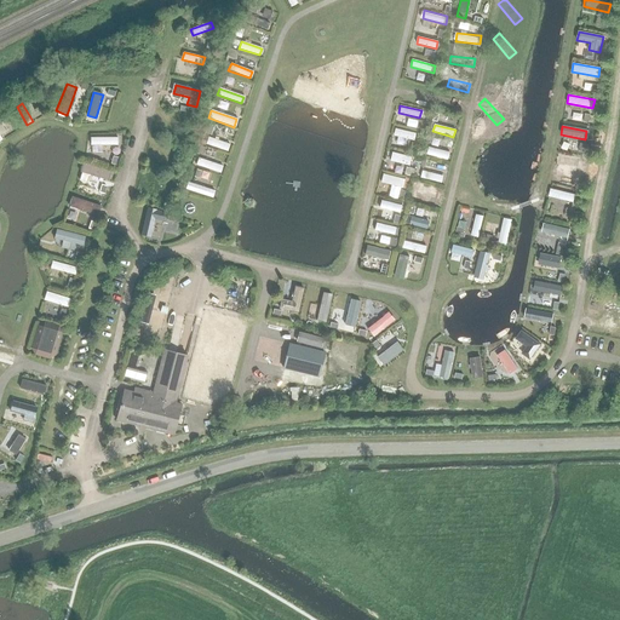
[(417,139),(418,131),(396,128),(395,136),(417,139)]
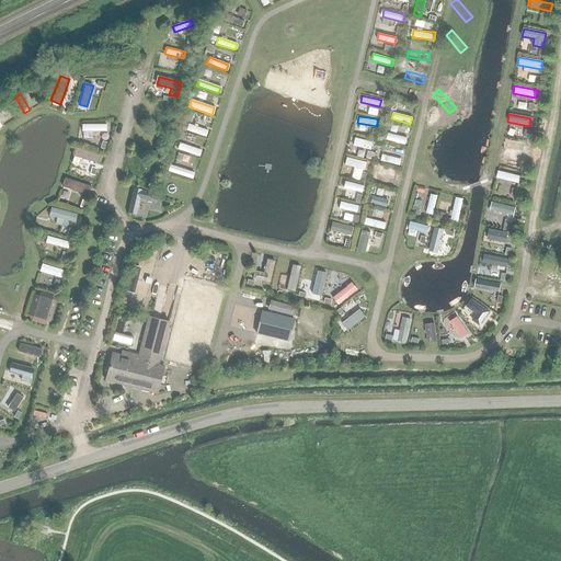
[(207,130),(187,124),(185,130),(205,137),(207,130)]
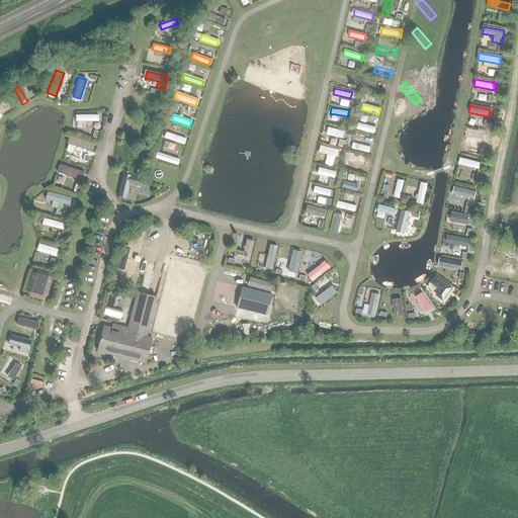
[(148,128),(150,122),(134,118),(132,123),(148,128)]
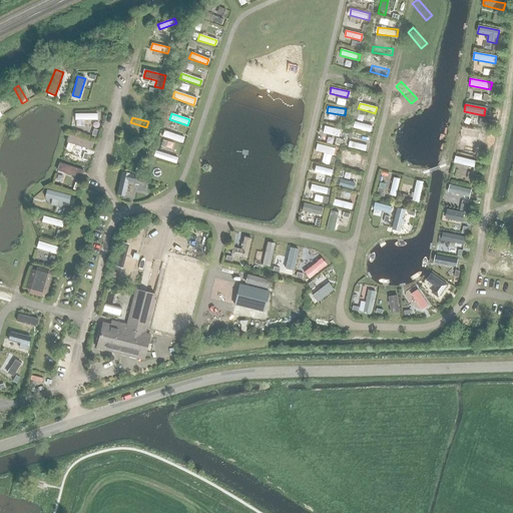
[(355,121),(353,128),(370,131),(372,125),(355,121)]
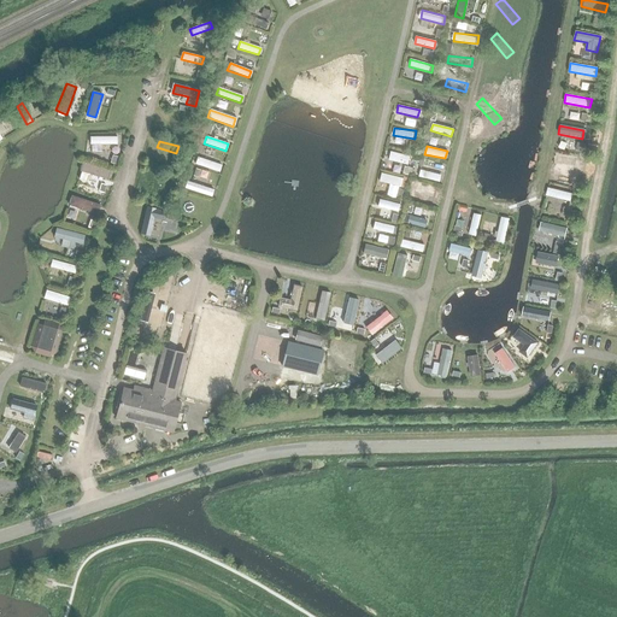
[(409,157),(391,152),(388,160),(407,165),(409,157)]
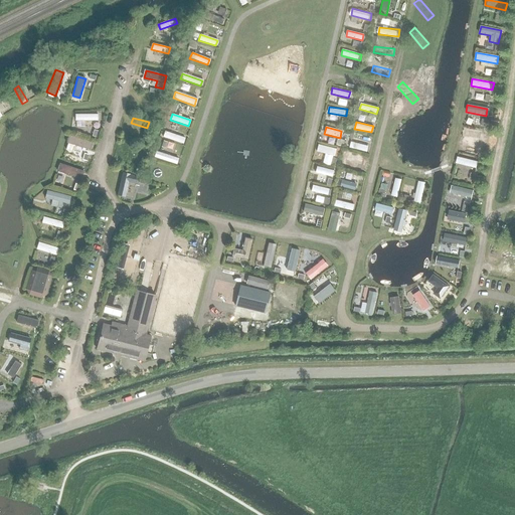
[(484,134),(463,130),(462,138),(483,142),(484,134)]
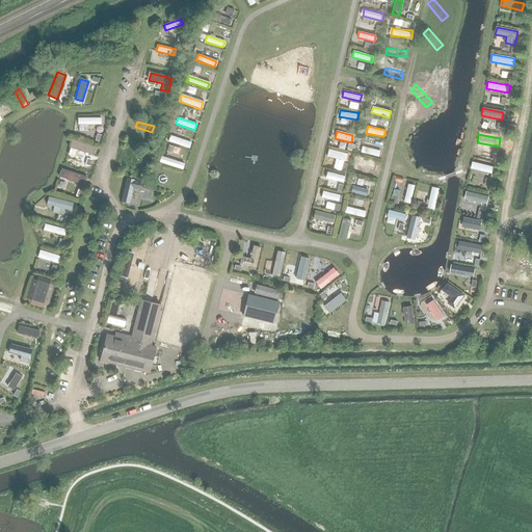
[(190,142),(169,136),(167,141),(188,149),(190,142)]
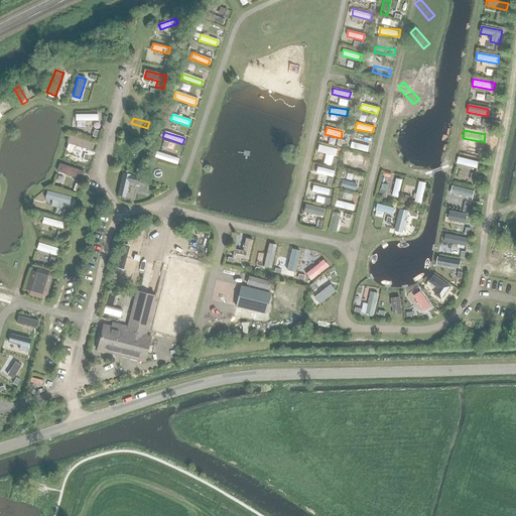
[(92,144),(70,138),(68,143),(90,150),(92,144)]
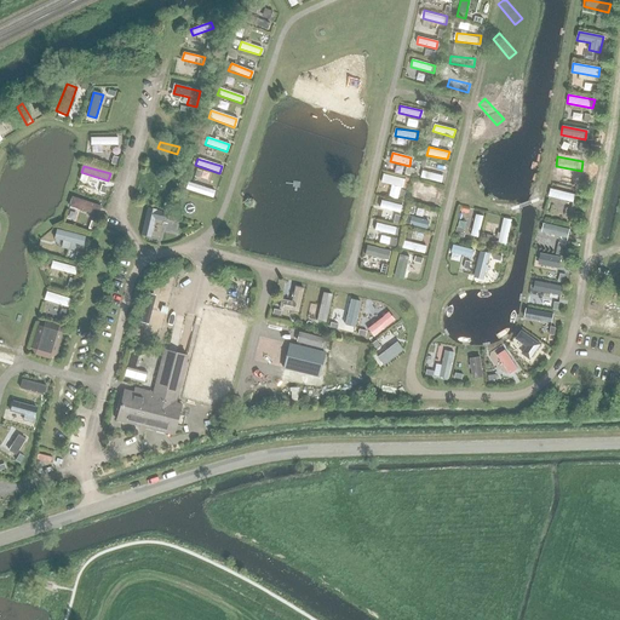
[(420,170),(419,179),(442,184),(445,176),(420,170)]
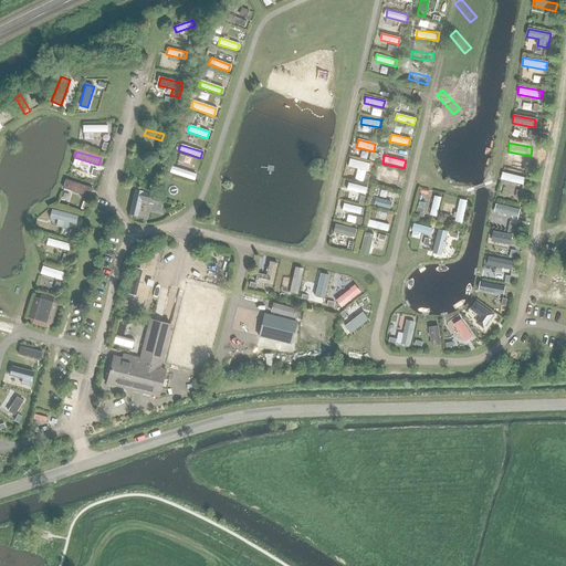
[(137,157),(135,166),(155,170),(157,161),(137,157)]
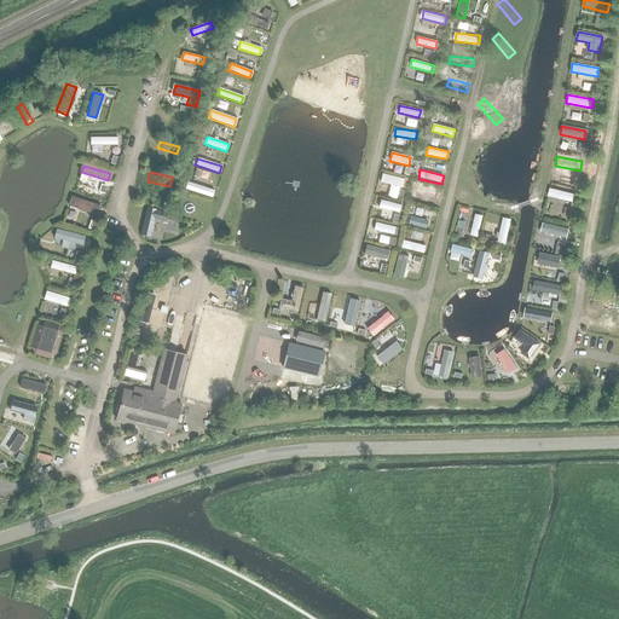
[(385,172),(381,181),(404,187),(406,178),(385,172)]
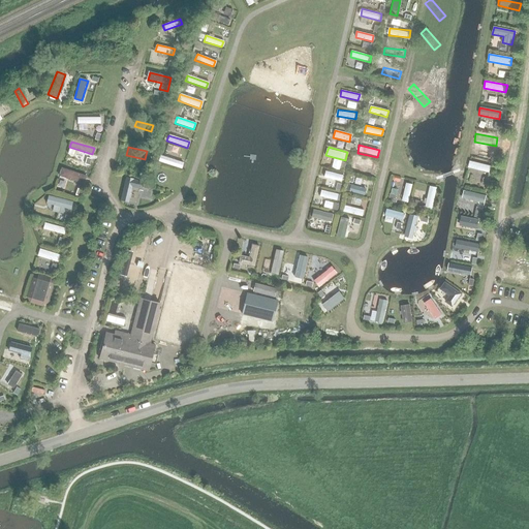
[(182,163),(160,155),(158,161),(180,168),(182,163)]
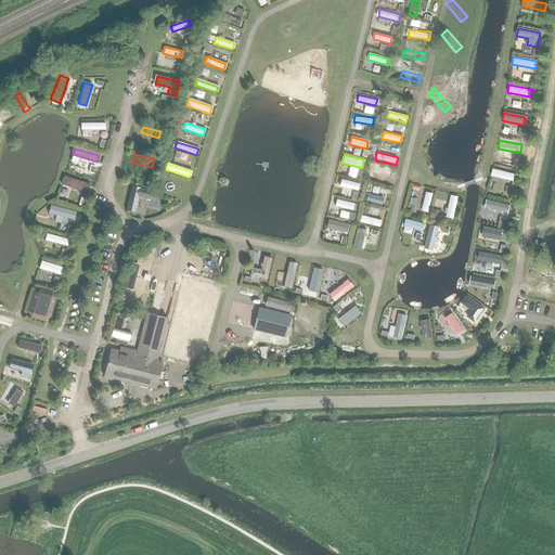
[(89,165),(87,170),(94,173),(97,167),(89,165)]
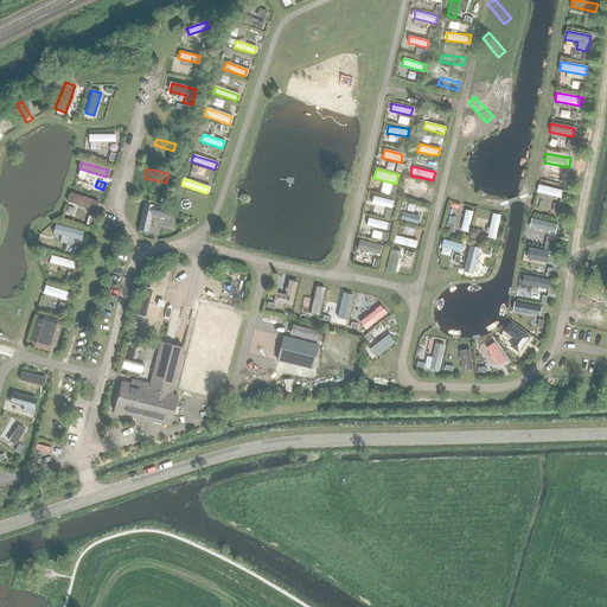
[(562,191),(540,185),(538,193),(560,198),(562,191)]
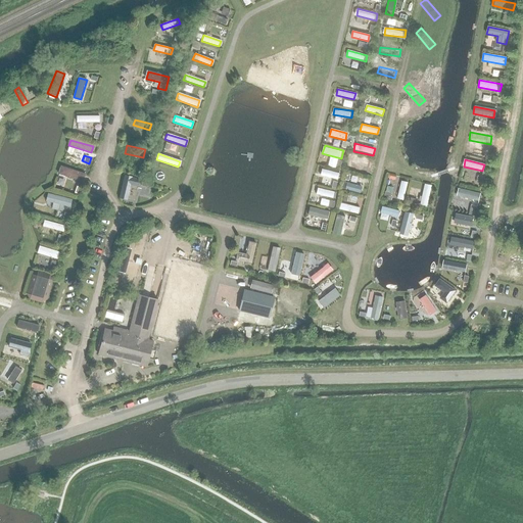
[(352,163),(350,171),(369,175),(370,168),(352,163)]
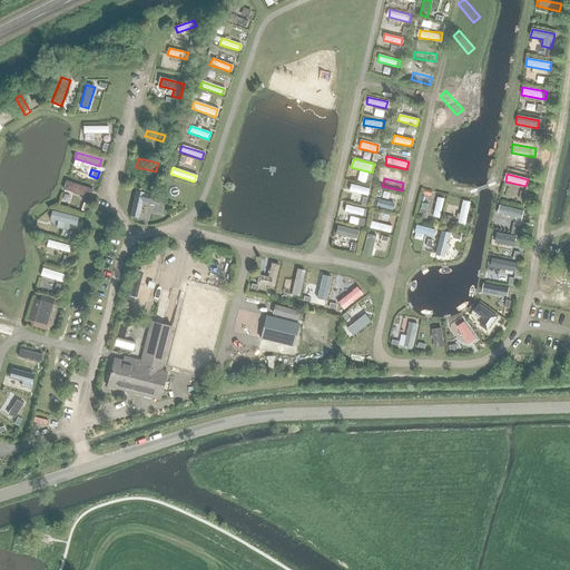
[(92,192),(67,183),(64,193),(89,200),(92,192)]
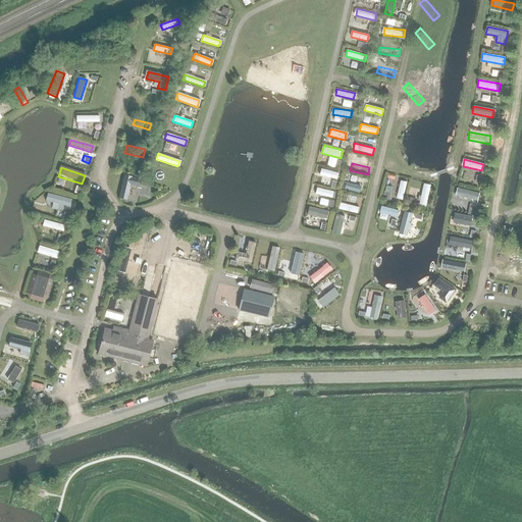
[(320,169),(319,175),(336,179),(337,173),(320,169)]
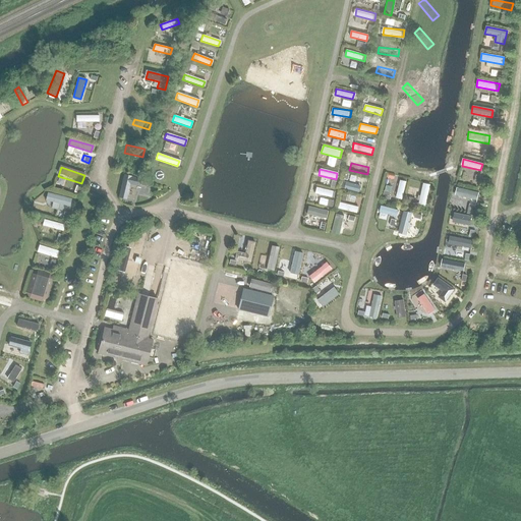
[(124,175),(119,196),(125,198),(129,184),(137,186),(138,179),(124,175)]
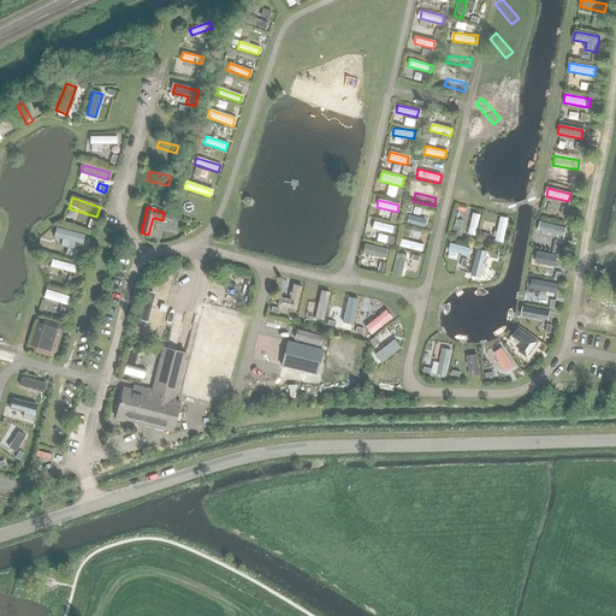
[(392,221),(395,213),(380,209),(378,217),(392,221)]
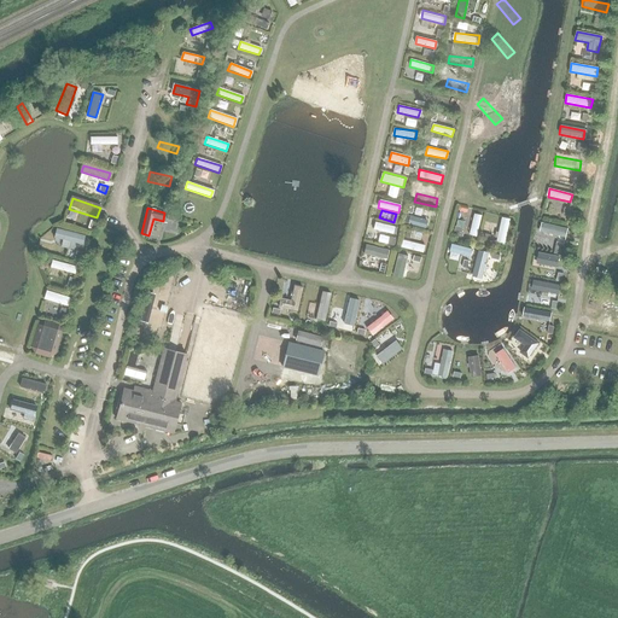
[(477,213),(471,234),(479,237),(485,214),(477,213)]
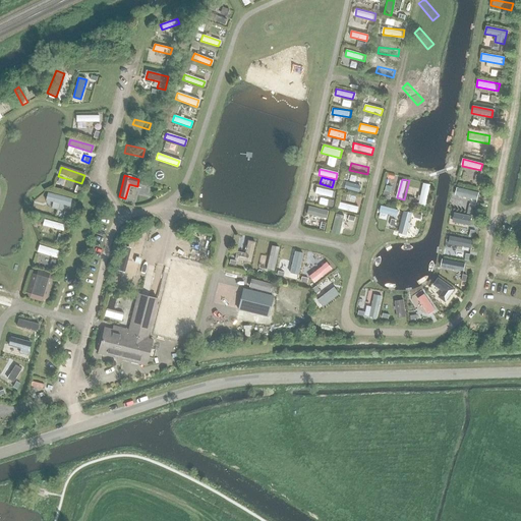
[(346,182),(344,188),(358,192),(360,186),(346,182)]
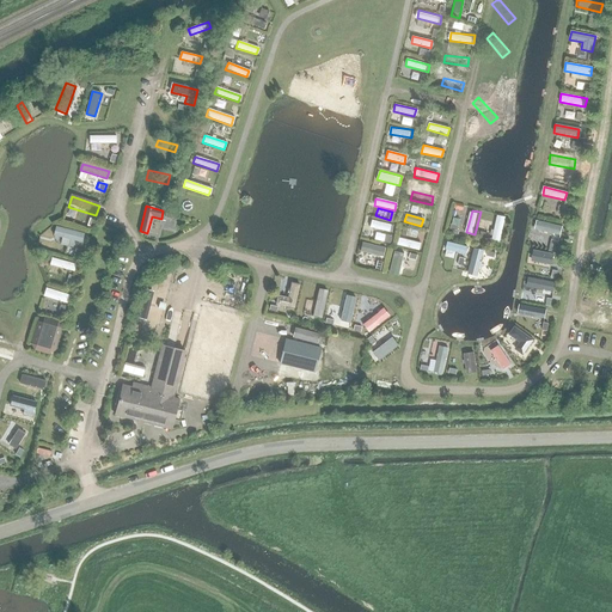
[(502,243),(508,215),(500,214),(494,240),(502,243)]
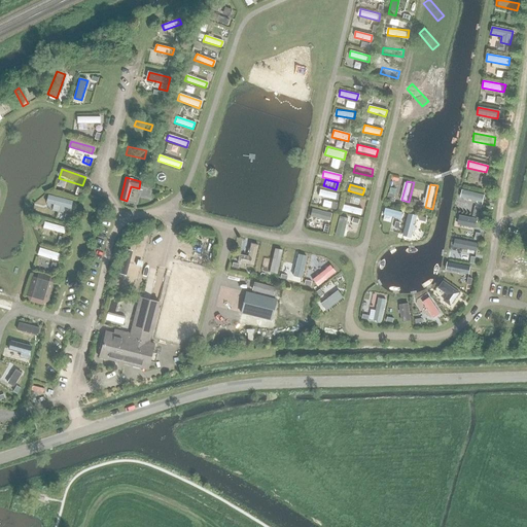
[(318,196),(335,200),(337,194),(319,190),(318,196)]
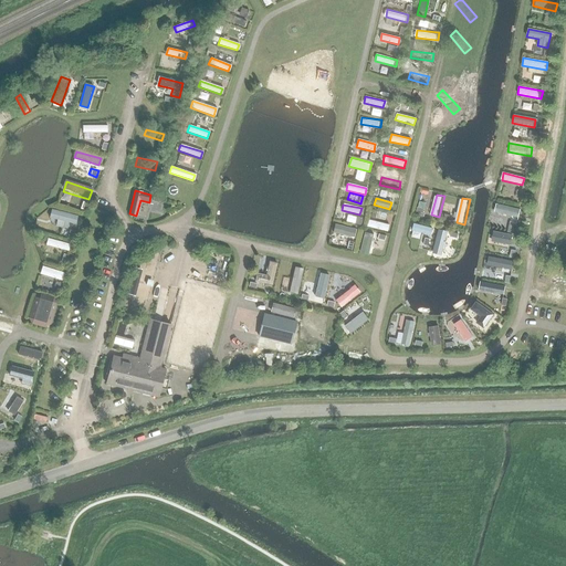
[(519,210),(496,205),(494,212),(517,218),(519,210)]
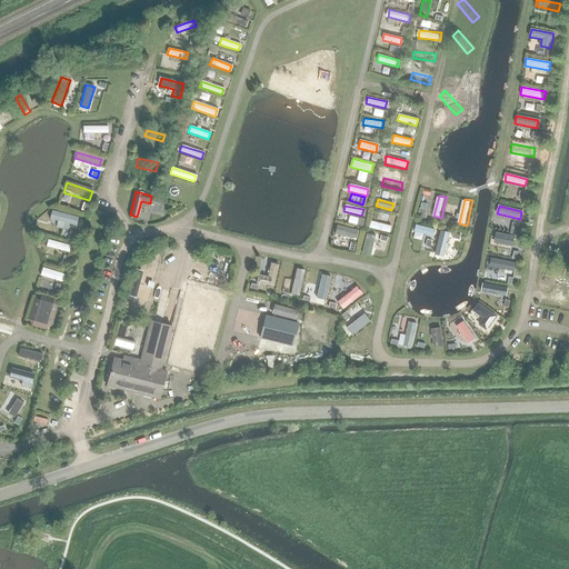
[(78,218),(52,212),(50,219),(77,226),(78,218)]
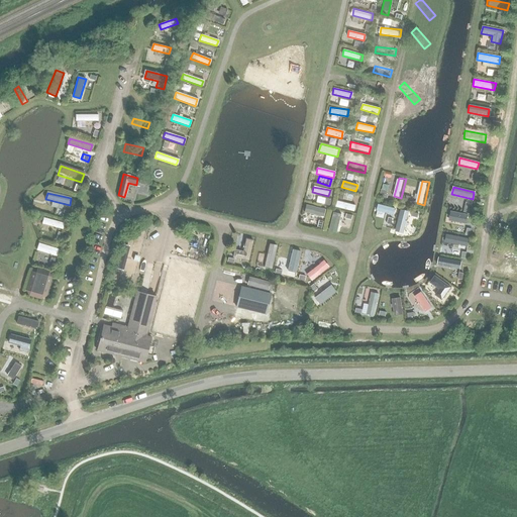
[(338,202),(336,207),(353,211),(354,205),(338,202)]
